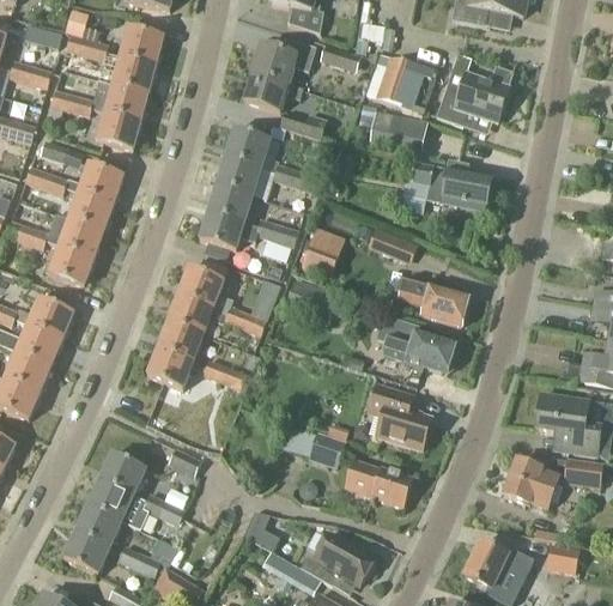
[(91,7),(103,8),(104,0),(72,0),(70,30),(89,31),(91,7)]
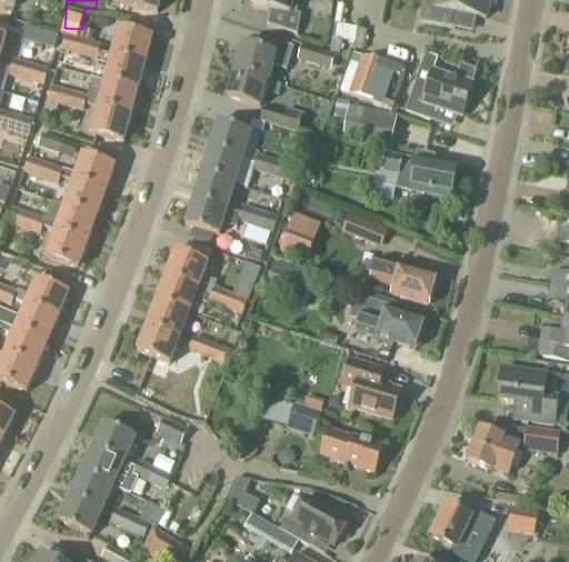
[(126,0),(126,2),(160,9),(161,0),(126,0)]
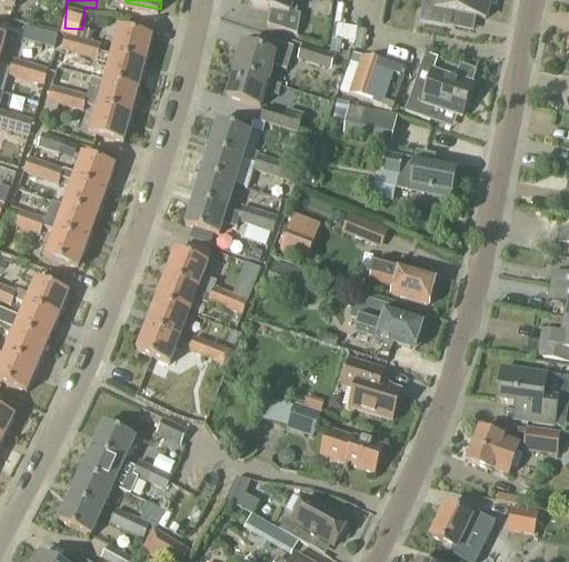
[(251,0),(251,3),(272,7),(268,21),(299,31),(299,11),(295,10),(296,0),(251,0)]
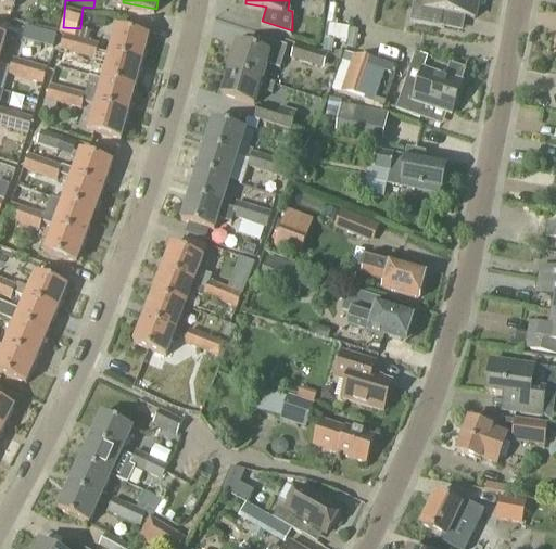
[(482,4),(482,0),(413,0),(409,17),(444,24),(444,23),(441,22),(443,8),(475,14),(477,3),(482,4)]
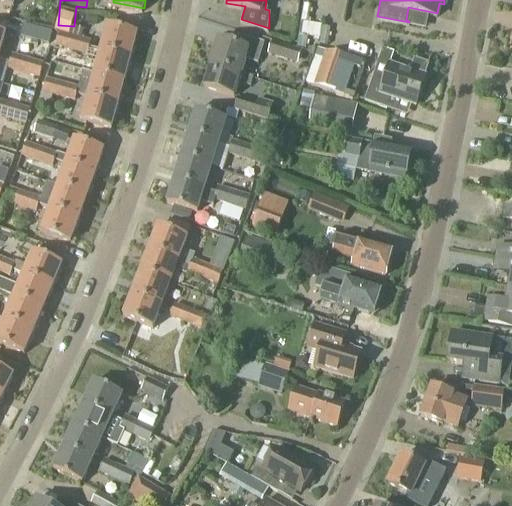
[(45,40),(48,27),(23,21),(20,33),(45,40)]
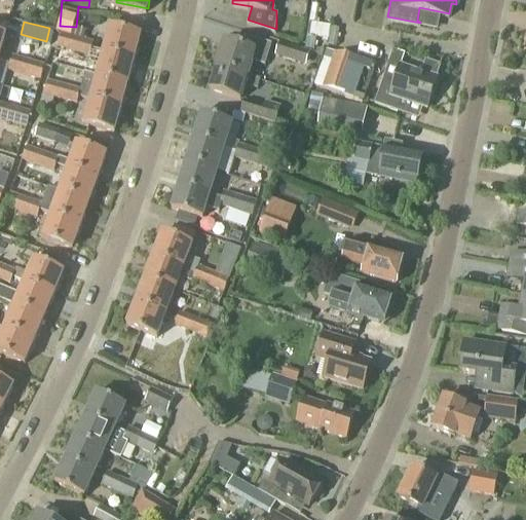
[(105,47),(136,56),(143,32),(112,23),(105,47)]
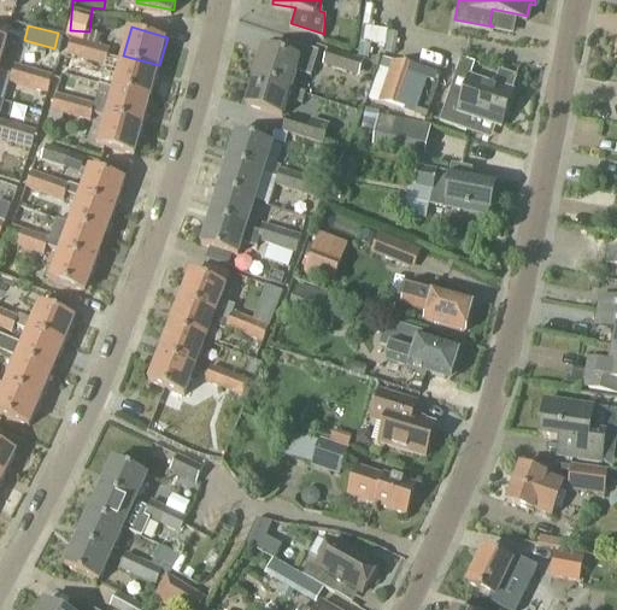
[(397,30),(388,28),(386,42),(385,48),(393,50),(397,30)]
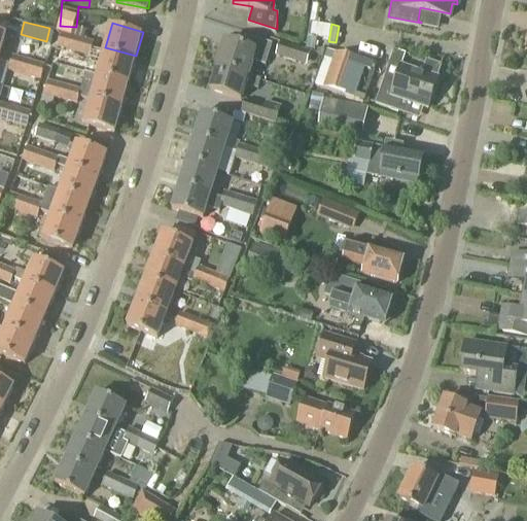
[(57,44),(74,48),(78,34),(61,29),(57,44)]
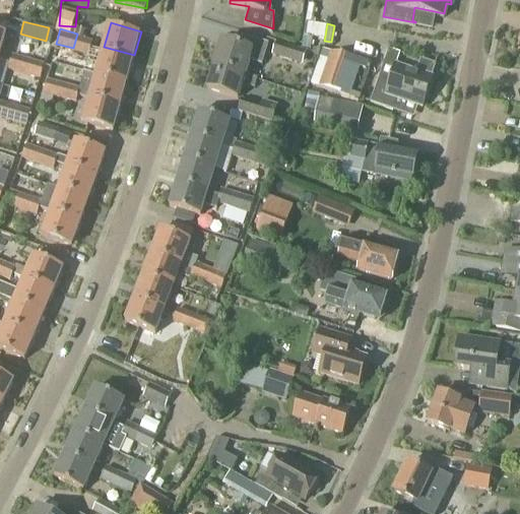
[(261,59),(267,39),(241,31),(238,42),(220,37),(213,62),(244,71),(245,69),(248,56),(261,59)]
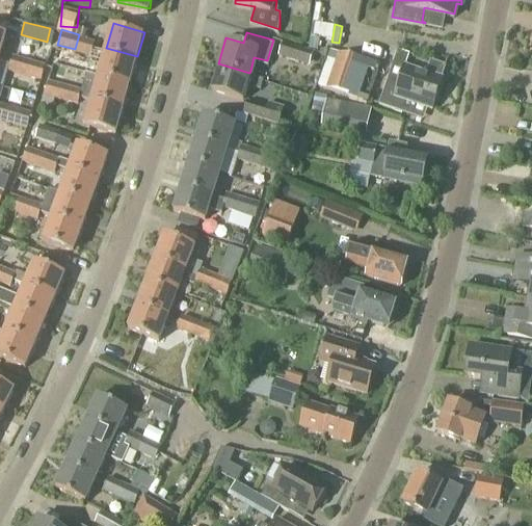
[(95,38),(79,34),(75,49),(90,54),(95,38)]
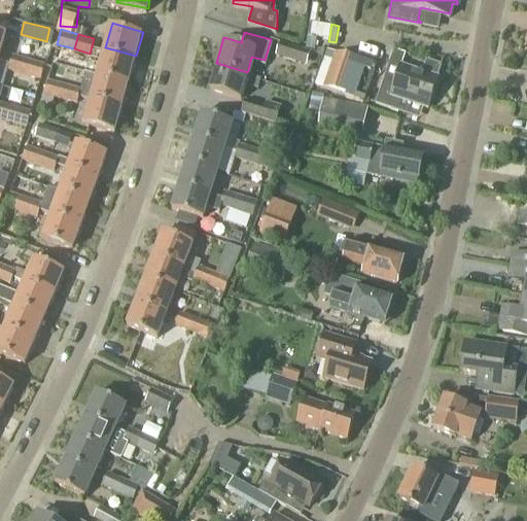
[(308,47),(306,46),(279,38),(275,53),(307,63),(311,49),(307,48),(308,47)]
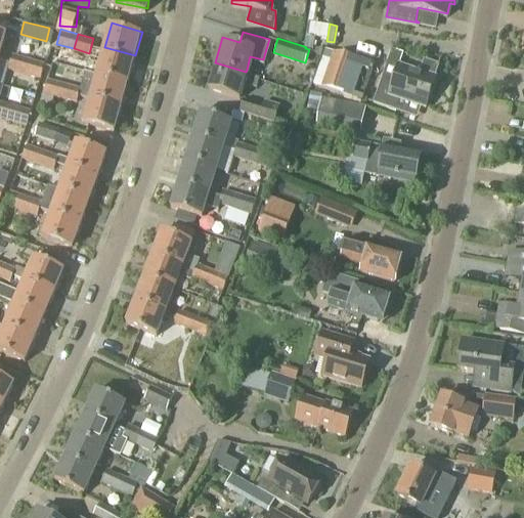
[(361,100),(374,62),(357,56),(357,55),(334,48),(324,45),(311,83),(347,94),(347,96),(361,100)]
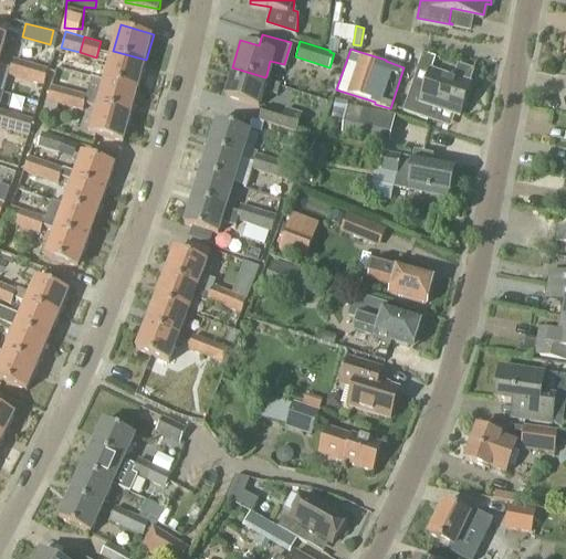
[(415,73),(402,107),(427,116),(432,103),(454,111),(459,112),(470,80),(474,66),(457,60),(452,74),(430,66),(436,52),(423,49),(415,73)]
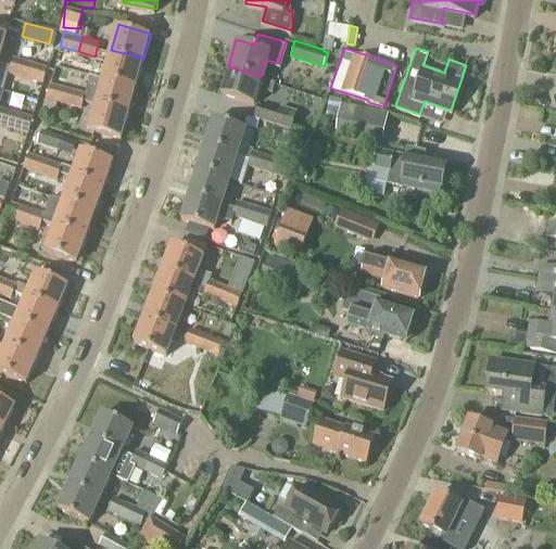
[(136,84),(143,59),(111,50),(104,75),(136,84)]
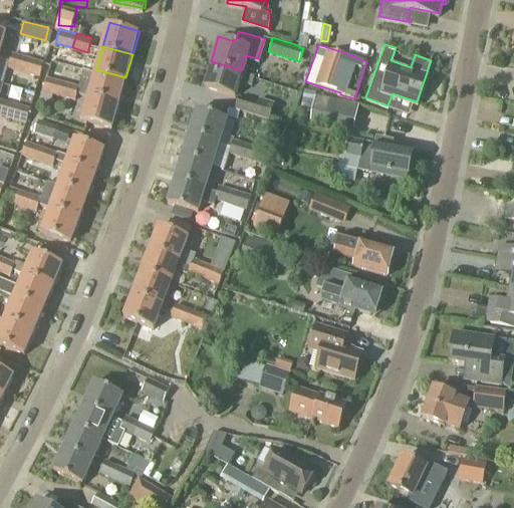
[(23,70),(28,55),(12,50),(7,66),(23,70)]
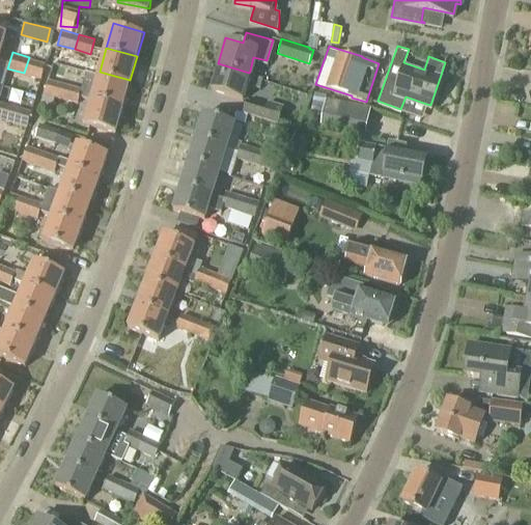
[(46,62),(29,57),(24,73),(40,78),(46,62)]
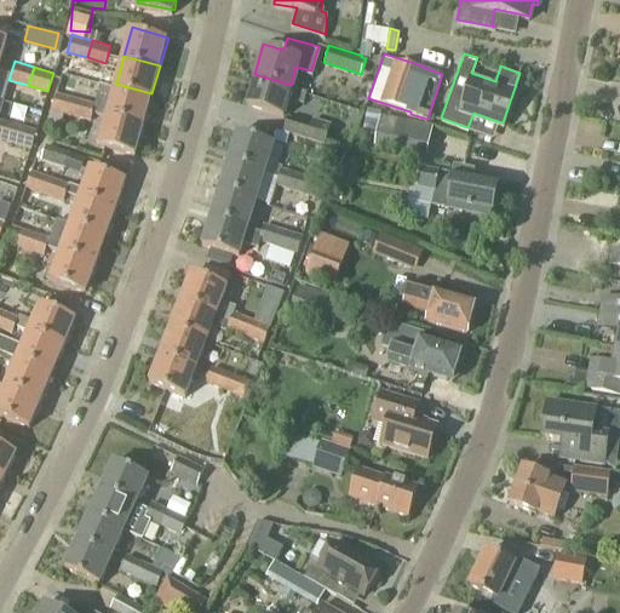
[(292,82),(291,85),(254,74),(247,102),(283,112),(288,95),(304,98),(306,86),(292,82)]
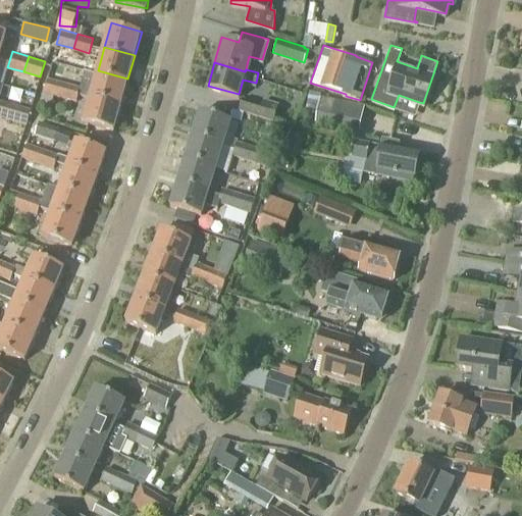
[(121,102),(127,79),(98,70),(91,94),(121,102)]
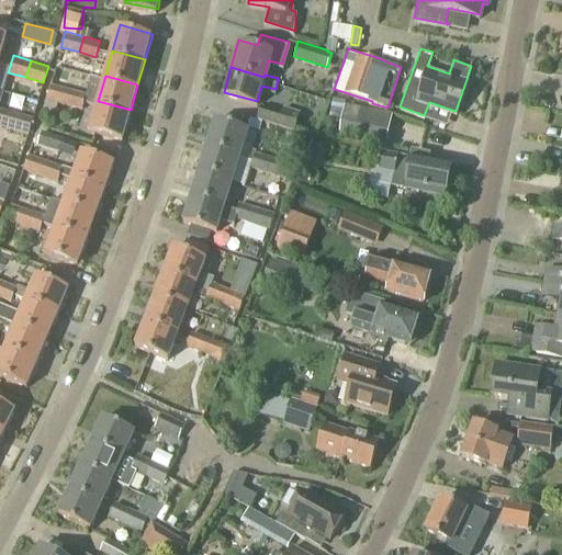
[(46,98),(64,103),(68,87),(51,81),(46,98)]
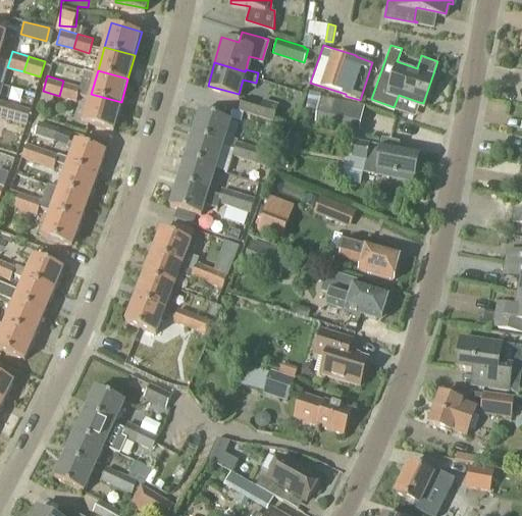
[(80,85),(63,81),(59,96),(65,97),(75,100),(80,85)]
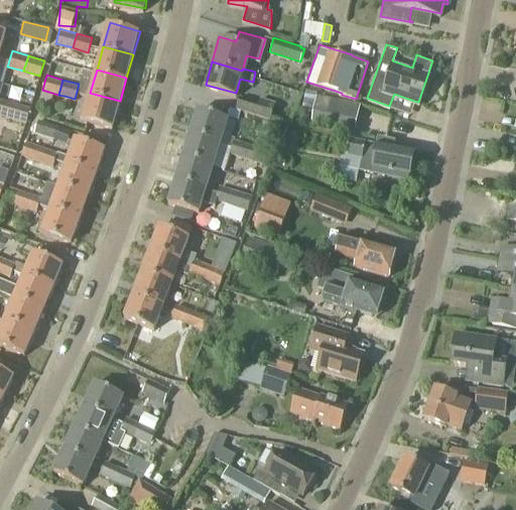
[(355,107),(333,103),(334,92),(317,89),(313,113),(353,120),(355,107)]
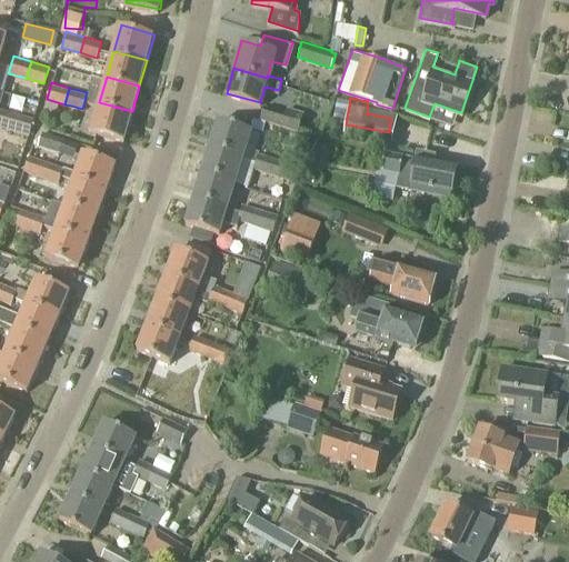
[(125,138),(132,111),(99,102),(92,128),(125,138)]
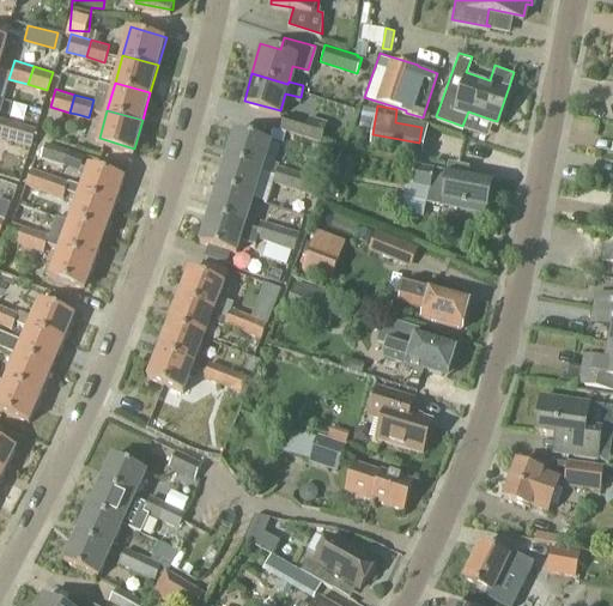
[(308,119),(285,111),(279,127),(322,140),(327,120),(309,114),(308,119)]
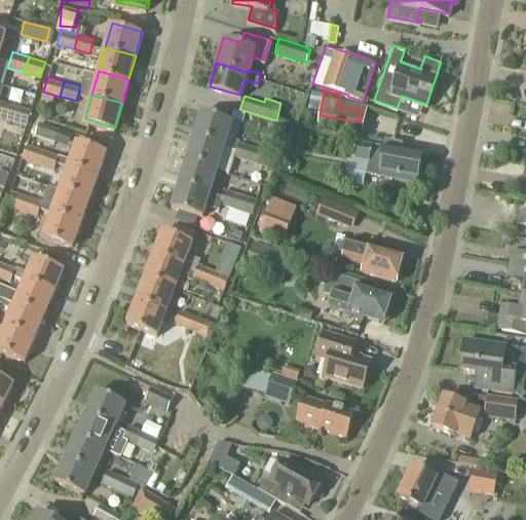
[(0,116),(11,119),(14,111),(10,110),(12,103),(0,99),(0,116)]
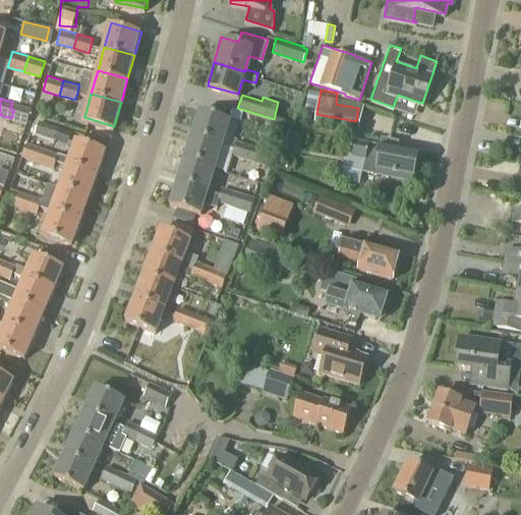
[(32,108),(12,102),(10,109),(14,110),(11,118),(26,123),(32,108)]
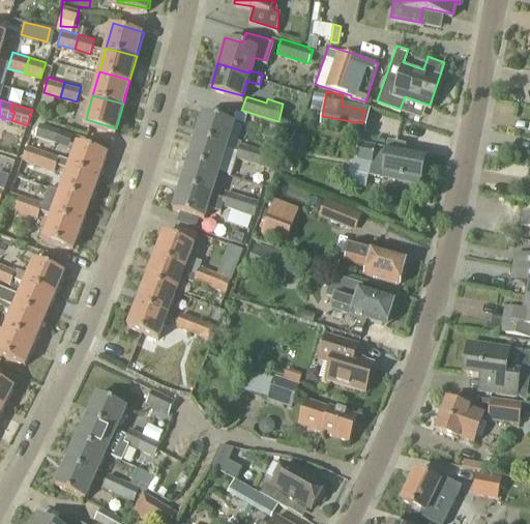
[(197,135),(228,144),(235,120),(204,110),(197,135)]
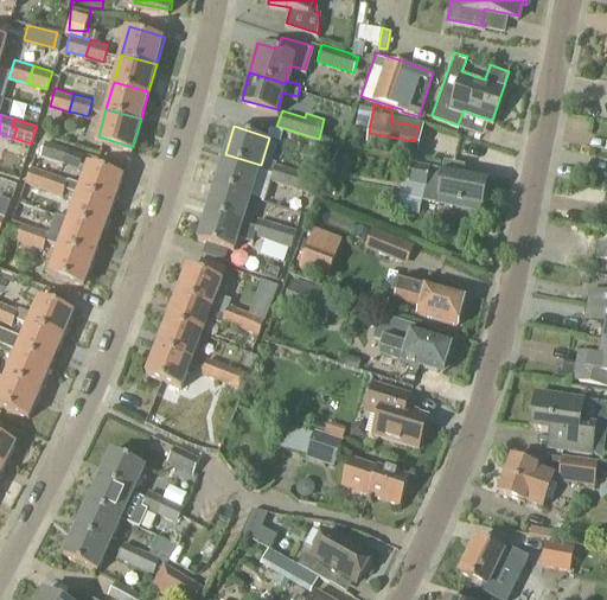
[(63,163),(68,146),(44,139),(39,154),(63,163)]
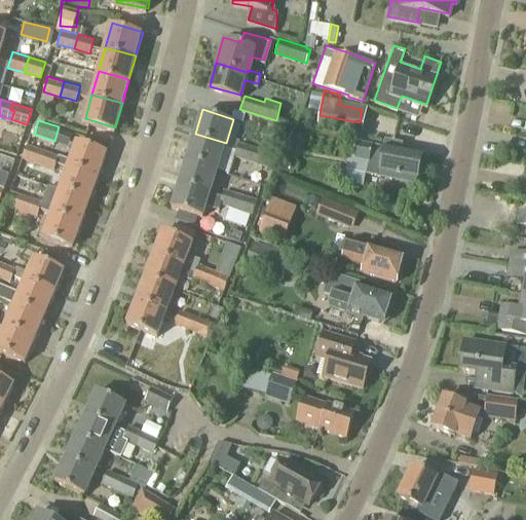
[(285,125),(269,121),(266,130),(283,134),(285,125)]
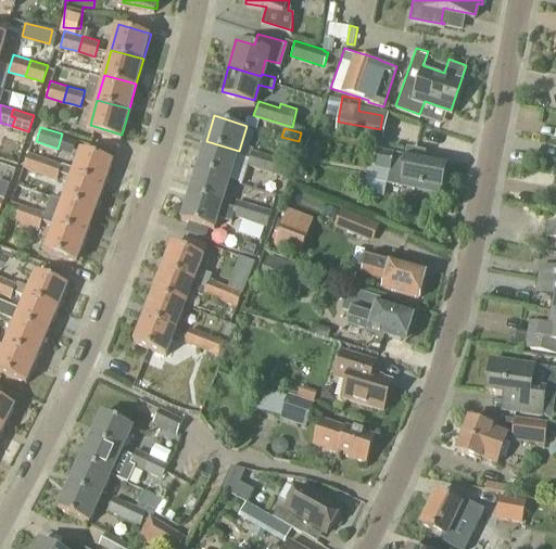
[(230,176),(239,151),(206,141),(198,165),(230,176)]
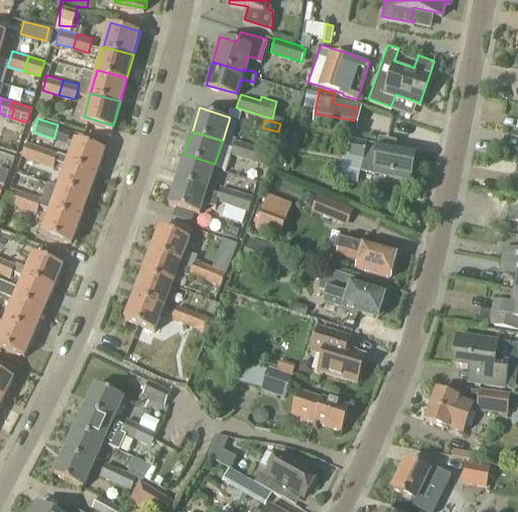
[(394,144),(395,139),(378,136),(377,142),(352,138),(349,155),(362,157),(360,168),(374,171),(410,178),(411,174),(415,171),(416,164),(413,161),(416,148),(394,144)]
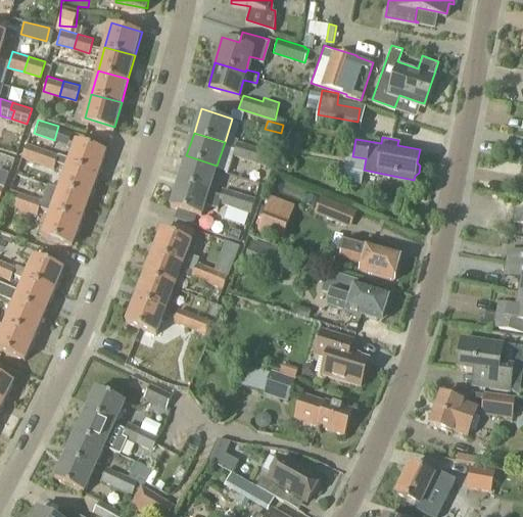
[(68,162),(98,174),(107,150),(77,139),(68,162)]
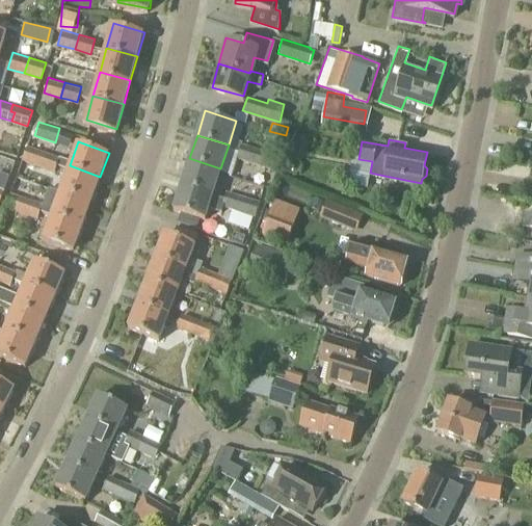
[(236,157),(251,162),(257,147),(241,141),(236,157)]
